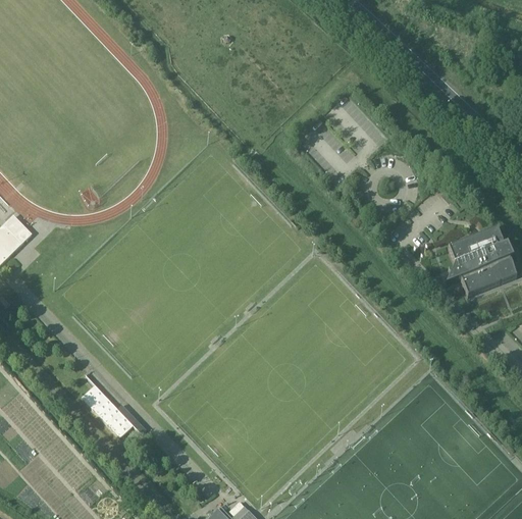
[(13,216),(2,226),(0,228),(0,264),(31,235),(13,216)]
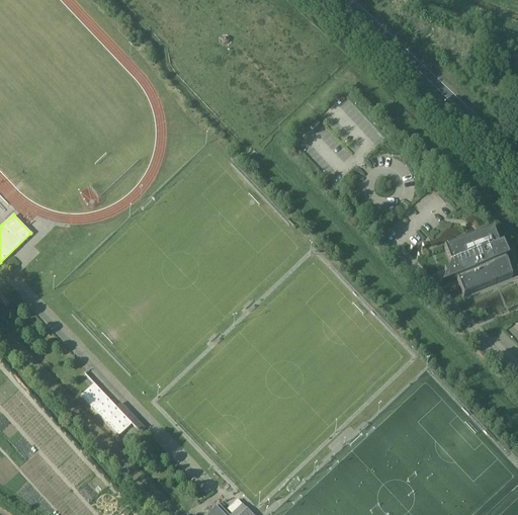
[(463,294),(512,275),(506,258),(509,257),(503,242),(500,244),(493,227),(444,246),(451,262),(442,283),(457,277),(463,294)]
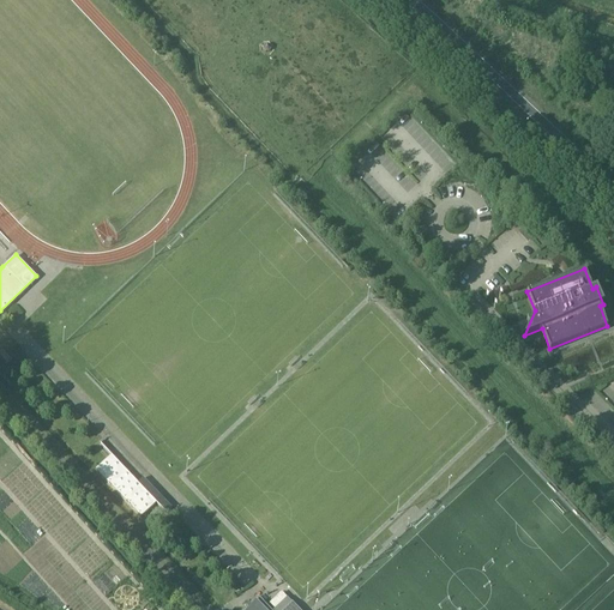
[(138,481),(112,452),(109,454),(96,467),(140,515),(156,500),(138,481)]
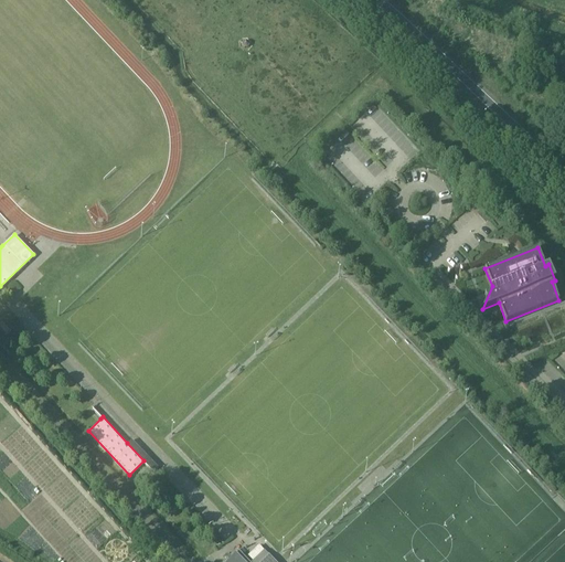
[(131,437),(127,443),(144,460),(152,469),(158,465),(149,456),(131,437)]
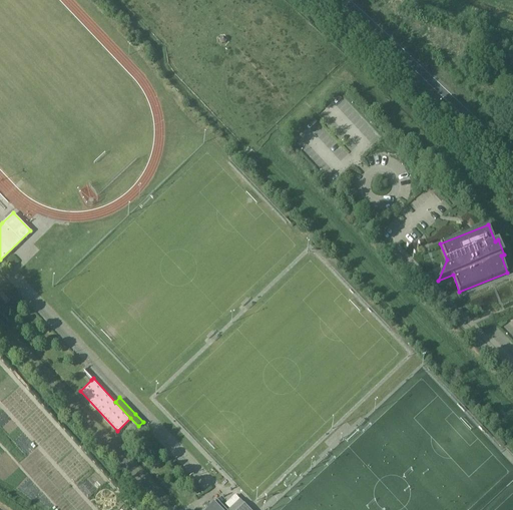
[(251,509),(244,502),(235,509),(222,509),(217,504),(220,501),(215,497),(211,501),(213,503),(205,509),(251,509)]
